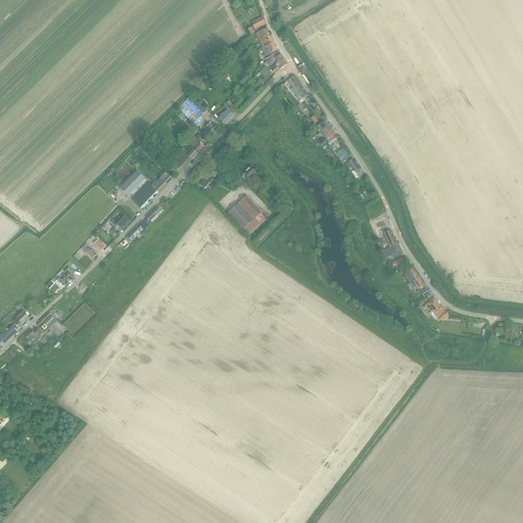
[(251,22),(254,30),(266,25),(262,16),(251,22)]
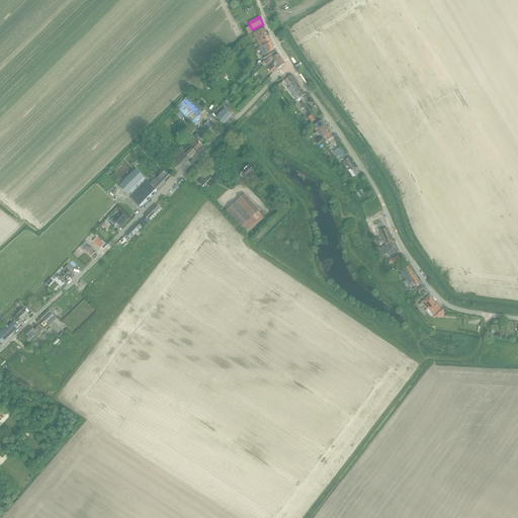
[(262,38),(267,35),(264,28),(259,30),(253,33),(258,41),(263,39),(262,38)]
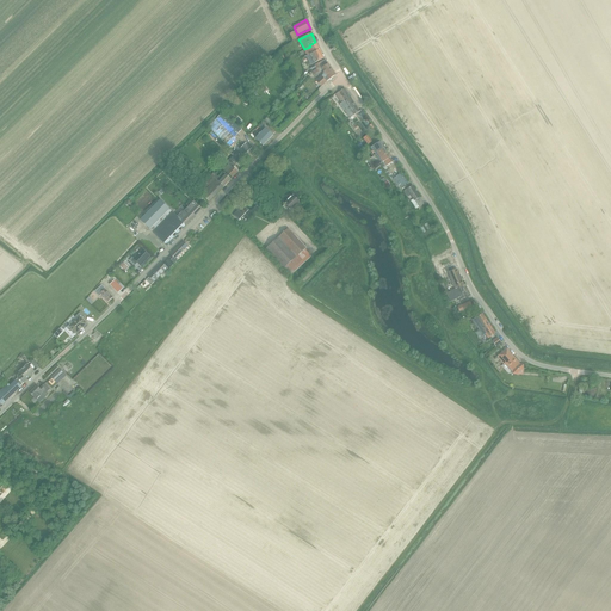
[(310,54),(310,55),(314,53),(314,51),(319,49),(315,42),(309,45),(310,47),(304,49),(307,56),(310,54)]
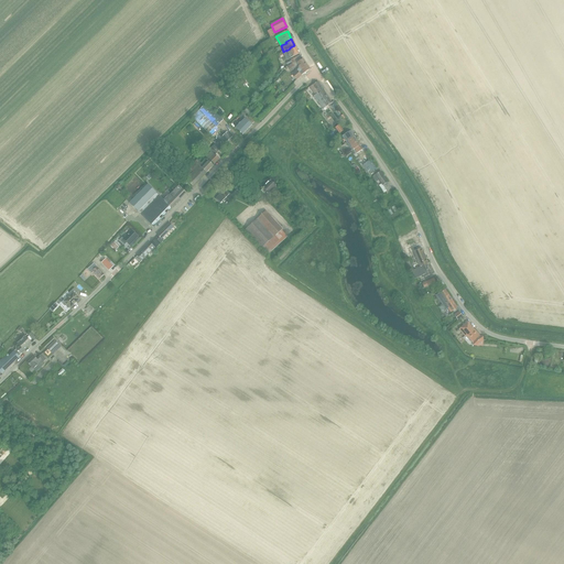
[(291,57),(294,56),(299,54),(294,45),(290,47),(290,49),(286,51),(291,57)]
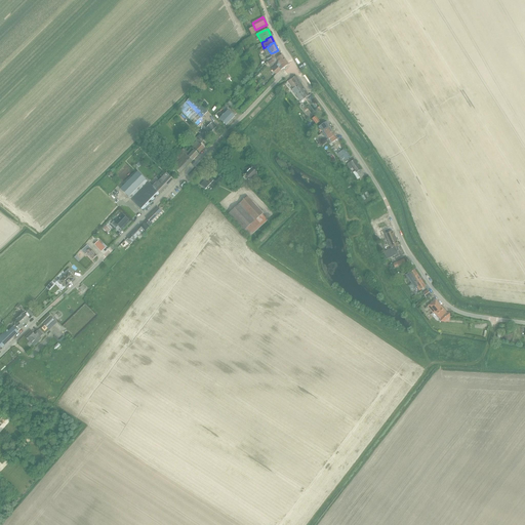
[(288,65),(282,54),(276,58),(283,68),(288,65)]
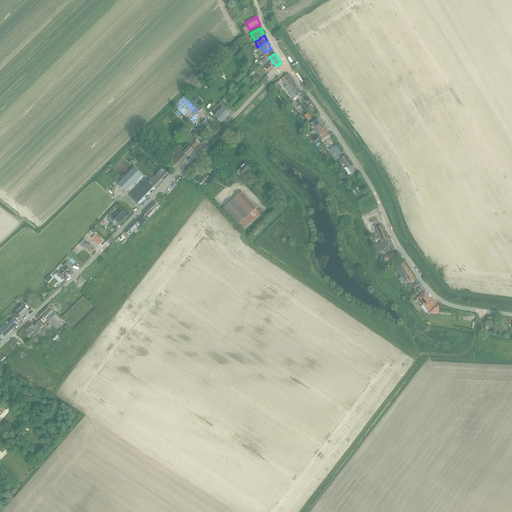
[(265,68),(266,69),(269,72),(273,68),(269,64),(265,68)]
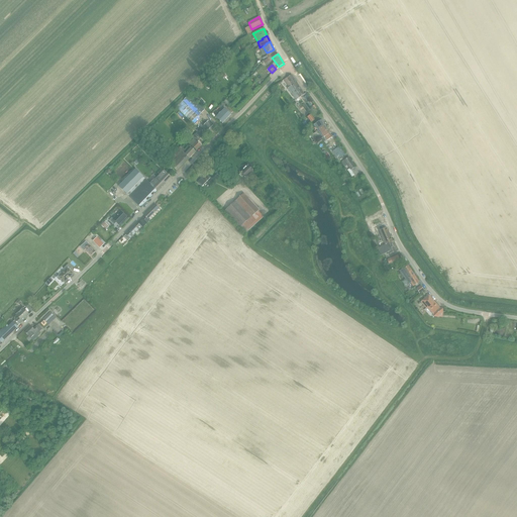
[(284,80),(287,84),(289,87),(287,88),(289,91),(298,85),(291,75),(284,80)]
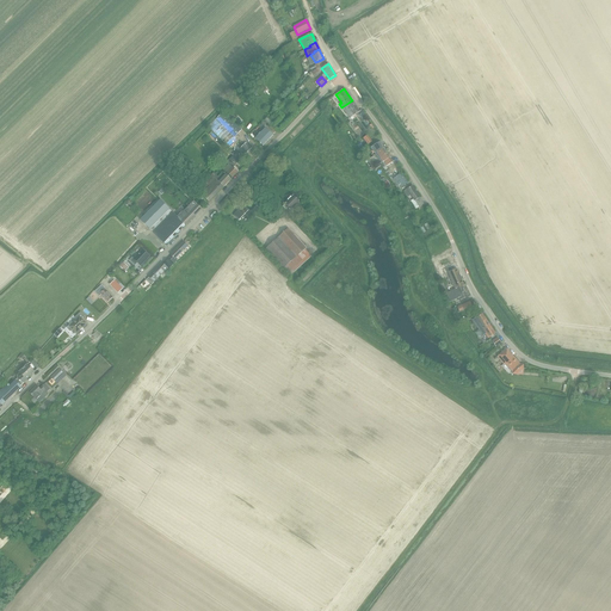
[(352,100),(341,107),(350,118),(355,115),(359,111),(352,100)]
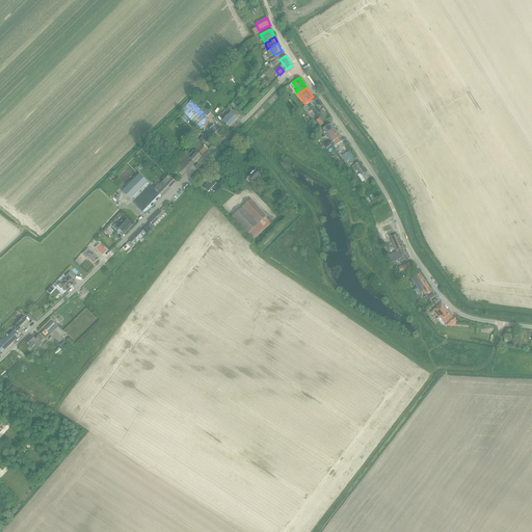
[(195,97),(188,104),(204,120),(211,112),(195,97)]
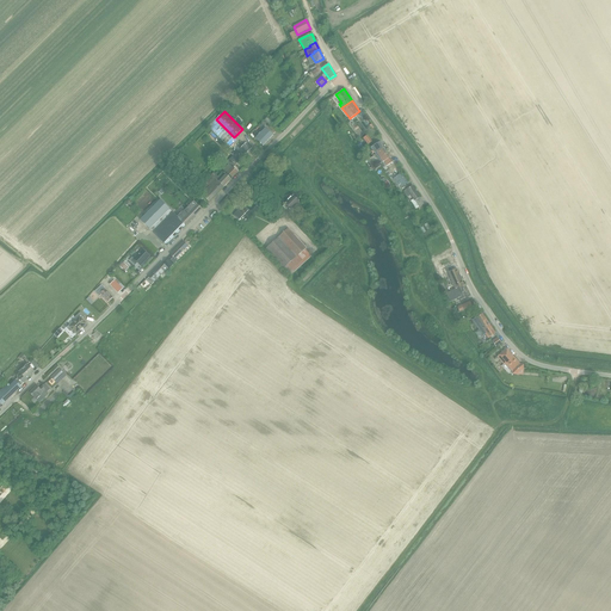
[(273,135),(269,131),(266,128),(255,139),(258,142),(263,146),(273,135)]
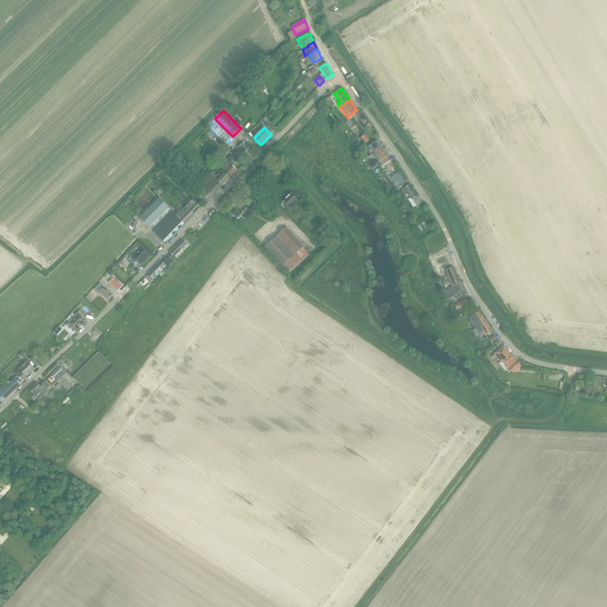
[(372,144),(368,147),(372,153),(381,146),(377,140),(372,144)]
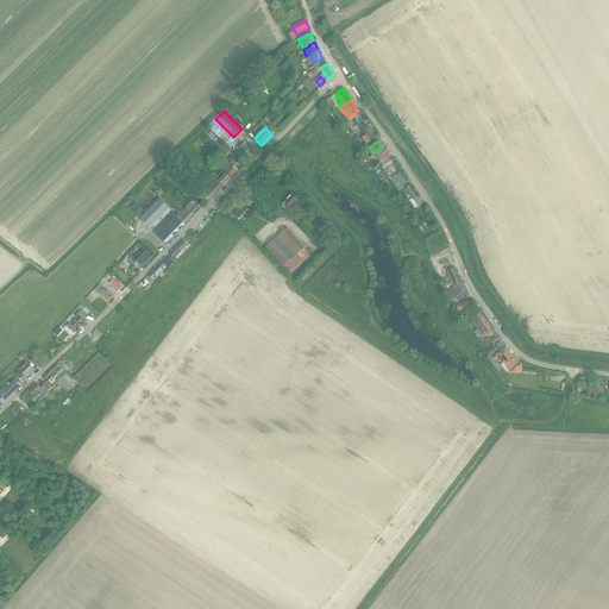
[(232,167),(245,154),(250,148),(245,143),(237,151),(236,150),(232,154),(233,155),(226,162),(227,163),(223,169),(227,173),(231,177),(237,171),(232,167)]
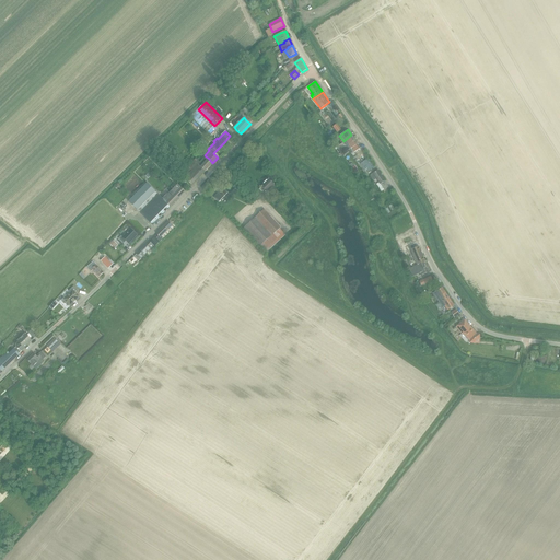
[(351,135),(343,141),(349,148),(350,148),(350,149),(352,148),(354,152),(360,149),(357,144),(358,143),(351,135)]
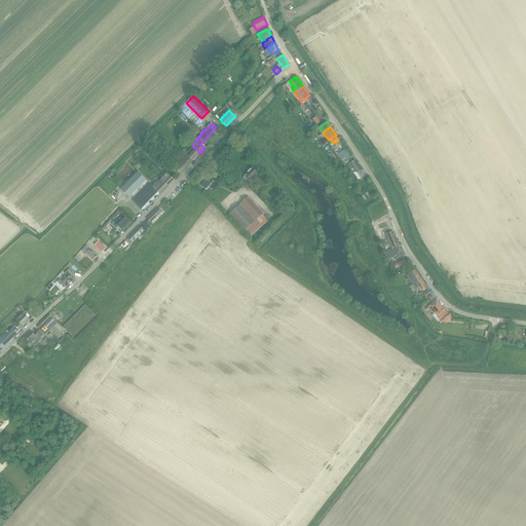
[(198,154),(195,150),(192,148),(188,152),(184,149),(177,156),(177,157),(170,164),(180,174),(198,154)]
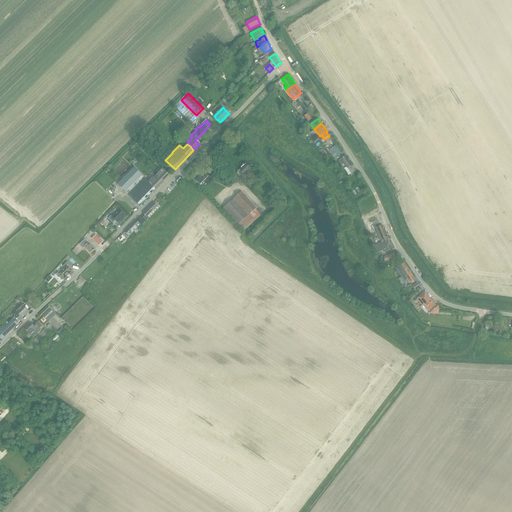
[(336,145),(329,150),(335,158),(342,153),(336,145)]
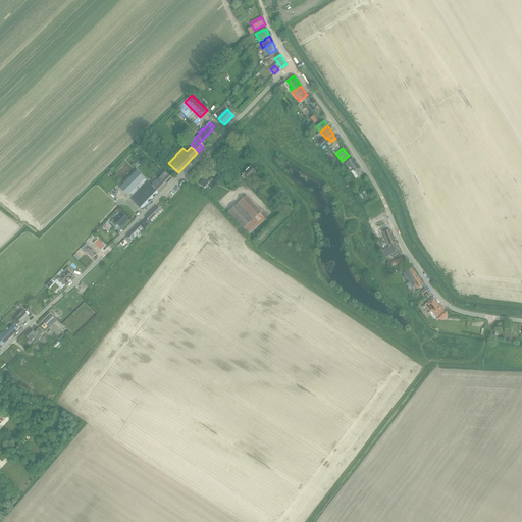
[(348,168),(351,167),(358,177),(362,174),(352,159),(345,163),(348,168)]
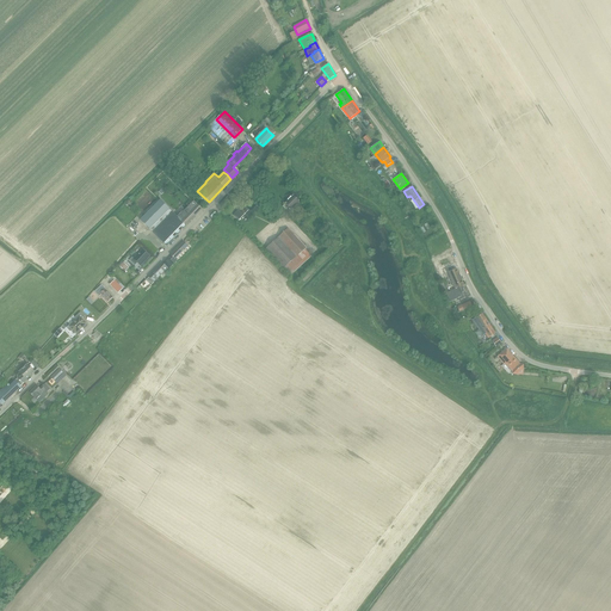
[(220,204),(223,208),(232,199),(228,196),(220,204)]
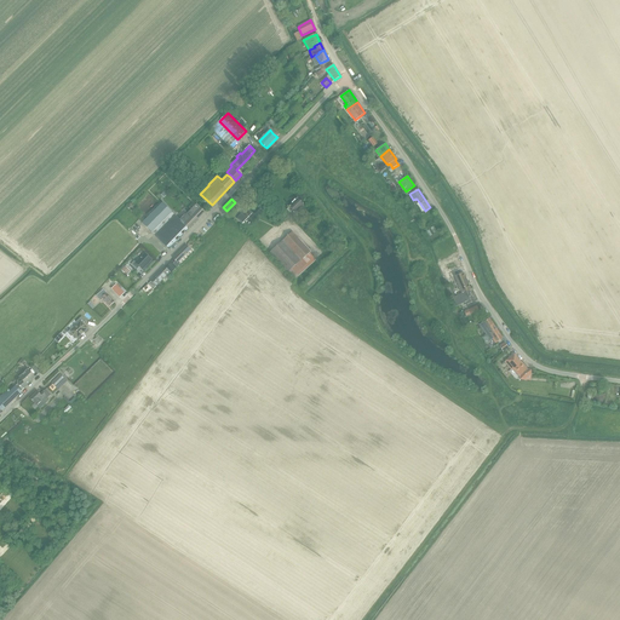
[(300,201),(298,199),(296,201),(296,200),(290,206),(291,206),(287,210),(290,213),(293,210),(296,213),(303,205),(303,204),(300,201)]
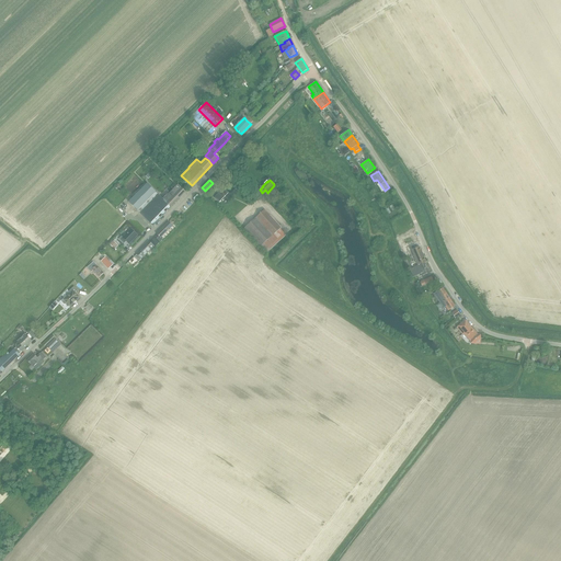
[(184,193),(180,190),(172,182),(169,186),(173,191),(163,199),(147,184),(129,202),(140,213),(140,214),(152,226),(184,193)]
